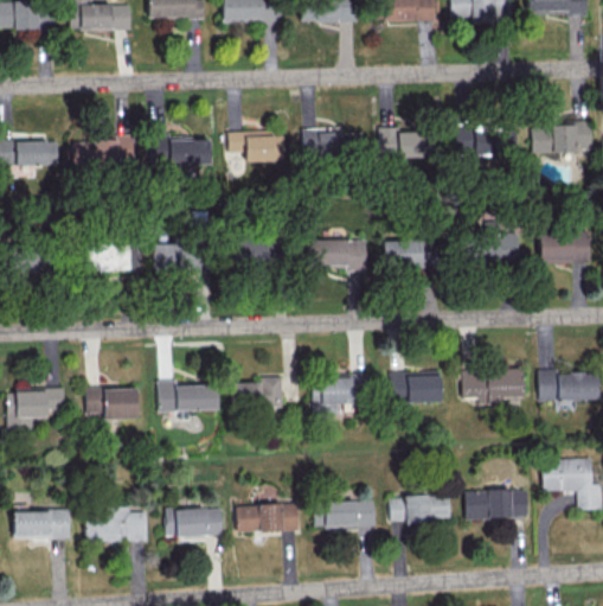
[(0,27),(53,26),(52,0),(0,1),(0,27)]
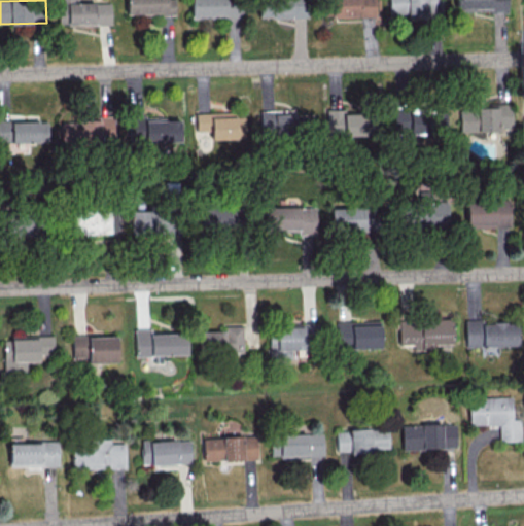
[(61,0),(62,15),(70,15),(70,27),(113,25),(113,2),(79,3),(79,0),(61,0)]
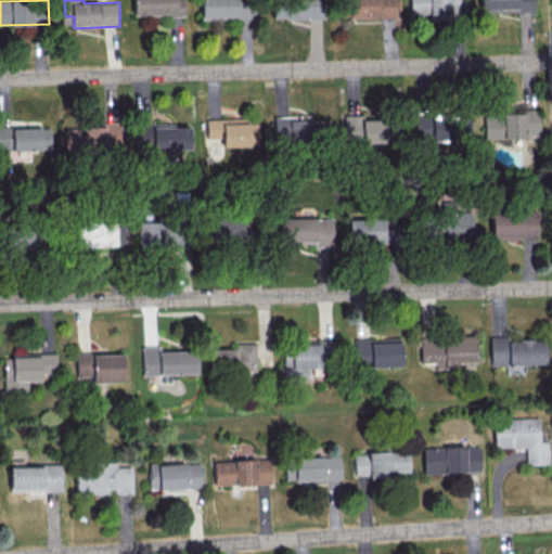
[(136,0),(137,16),(187,15),(185,0),(136,0)]
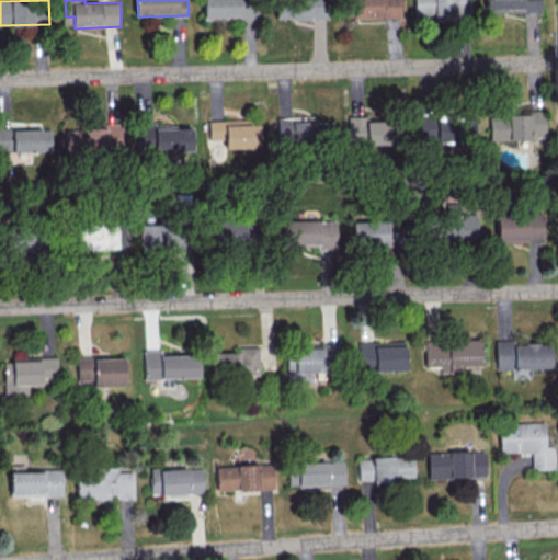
[(255,20),(255,0),(206,0),(206,19),(255,20)]
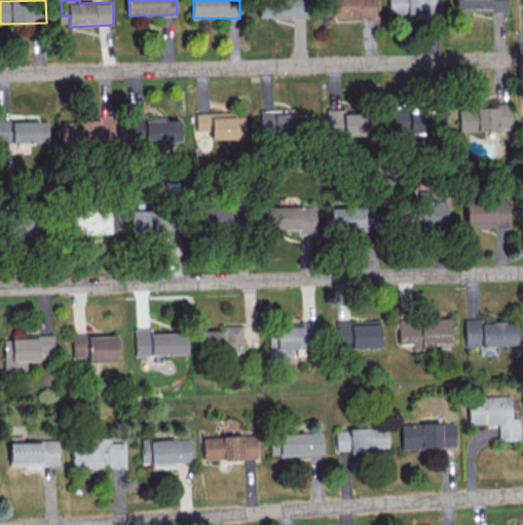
[(295,16),(294,0),(260,0),(261,19),(295,16)]
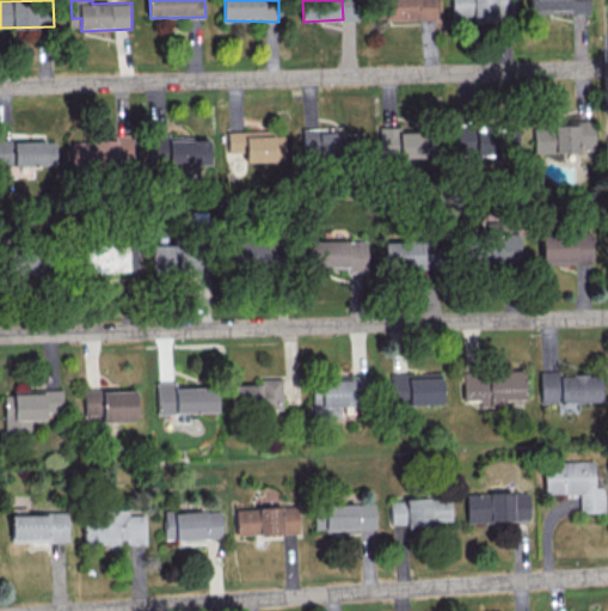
[(387,0),(388,22),(438,20),(437,0),(387,0)]
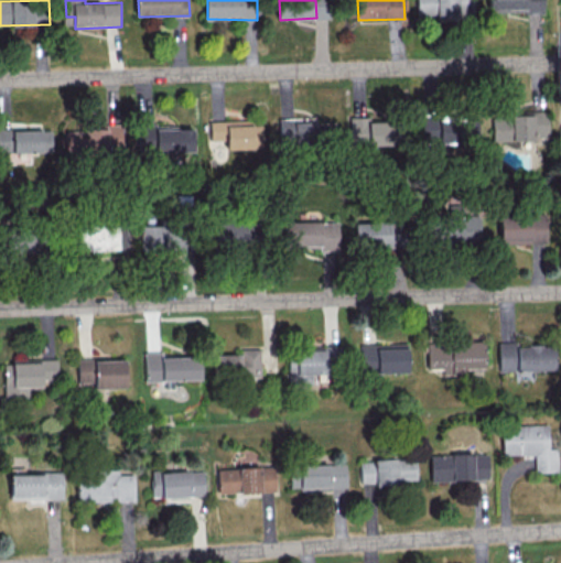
[(419,0),(419,15),(439,15),(439,19),(475,18),(474,0),(419,0)]
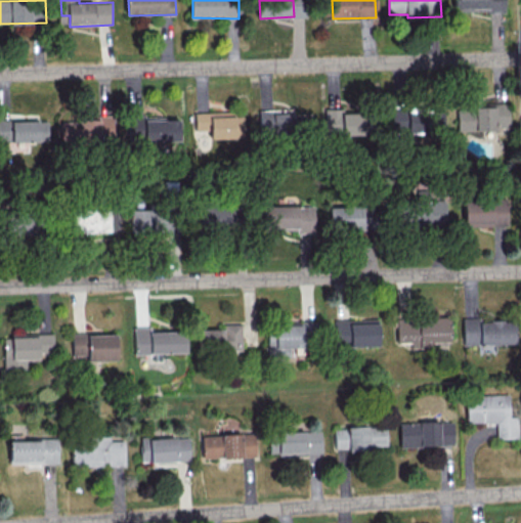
[(507,11),(506,0),(456,0),(457,12),(507,11)]
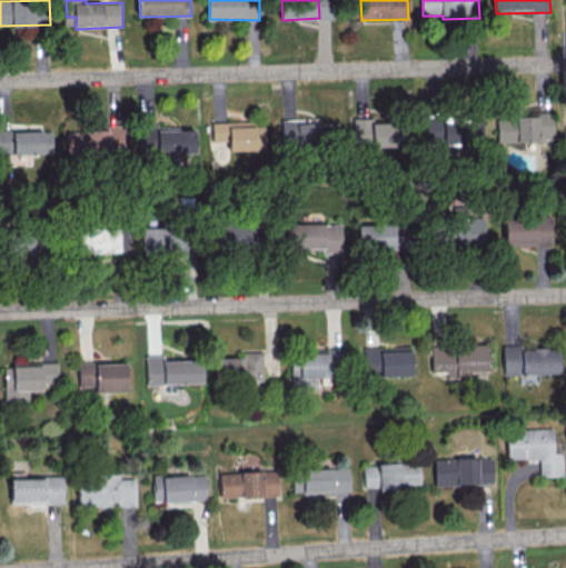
[(498,119),(498,142),(555,143),(555,115),(518,113),(517,120),(498,119)]
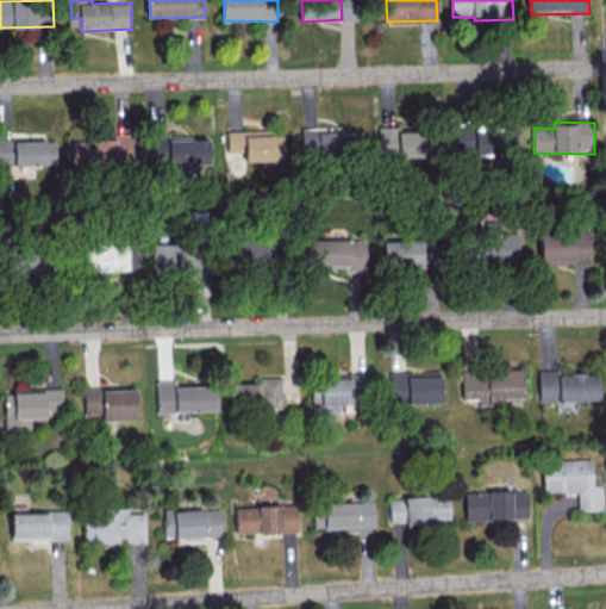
[(380,128),(381,153),(399,153),(399,160),(438,159),(438,132),(403,134),(403,126),(380,128)]
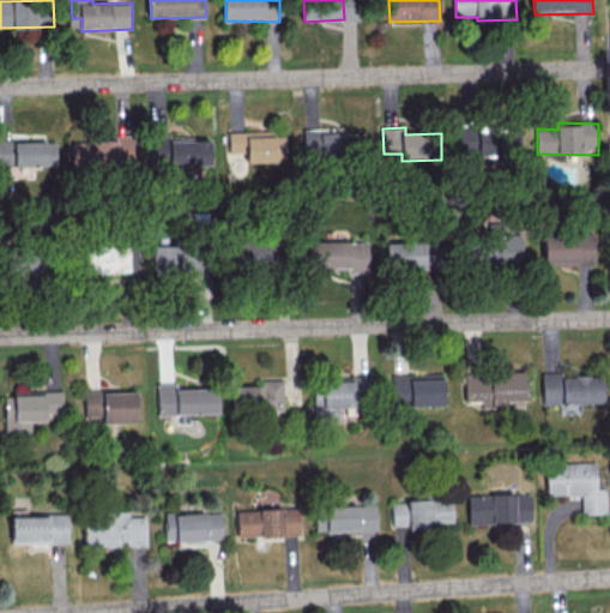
[(307,156),(348,155),(348,151),(368,150),(367,134),(345,134),(345,128),(306,130),(307,156)]
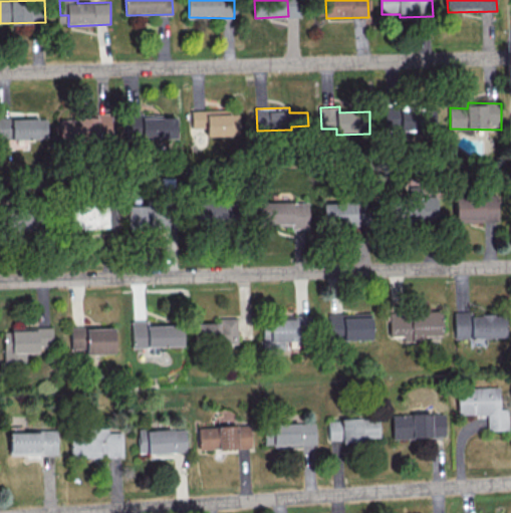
[(386,107),(386,132),(400,132),(400,140),(416,140),(416,132),(436,132),(436,108),(386,107)]
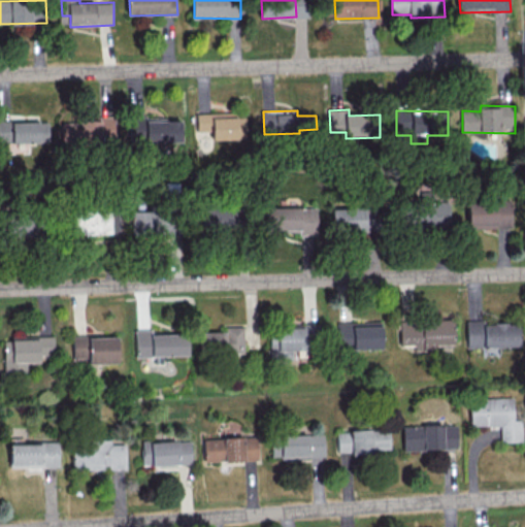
[(198,116),(199,132),(214,132),(215,140),(248,139),(248,114),(198,116)]
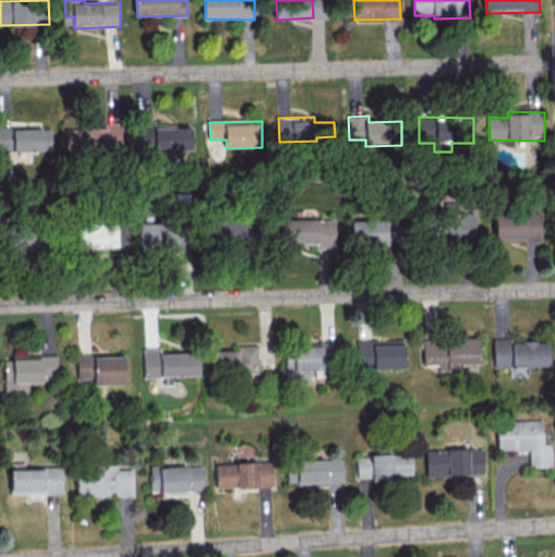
[(192,128),(156,129),(156,123),(139,124),(140,152),(193,149),(192,128)]
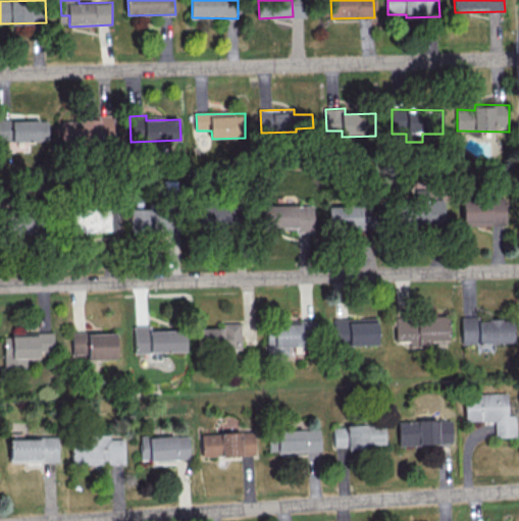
[(115,140),(114,118),(63,119),(63,142),(115,140)]
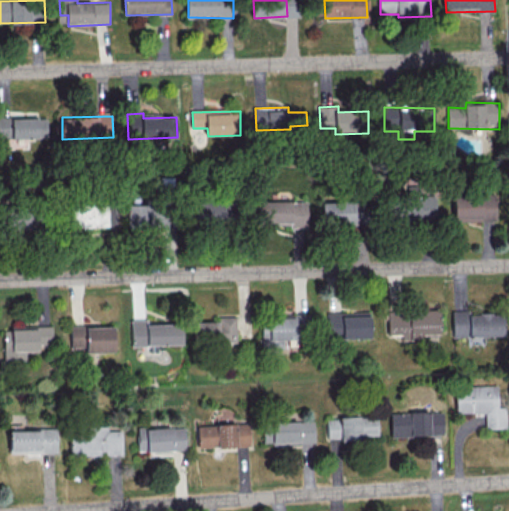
[(49,117),(0,118),(0,139),(49,138),(49,117)]
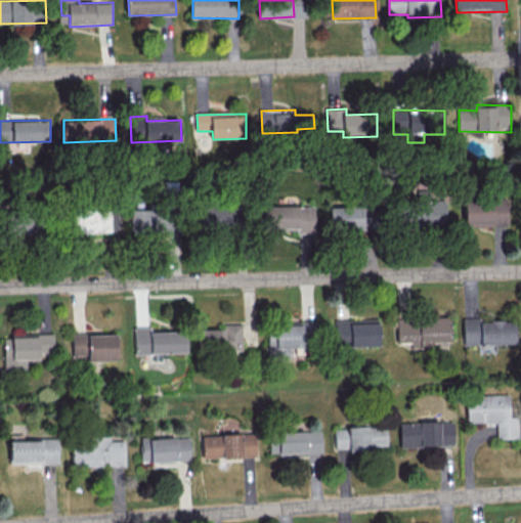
[(467,227),(510,226),(509,200),(466,201),(467,227)]
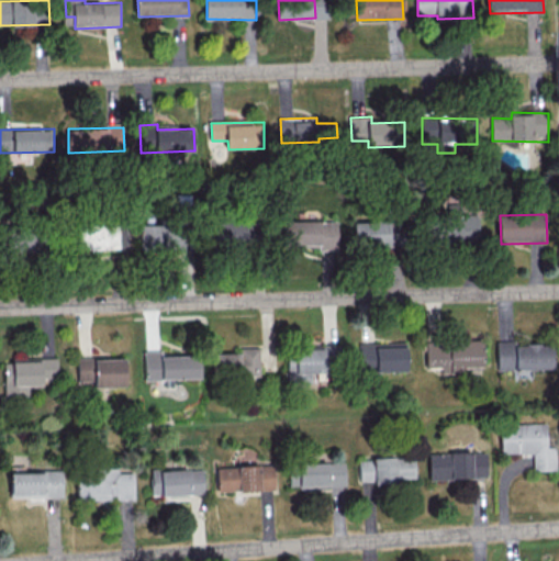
[(440,217),(440,245),(482,244),(481,216),(440,217)]
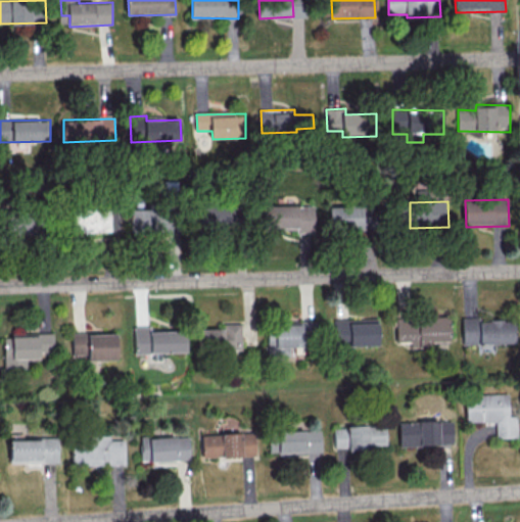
[(198,225),(235,224),(234,204),(197,205),(198,225)]
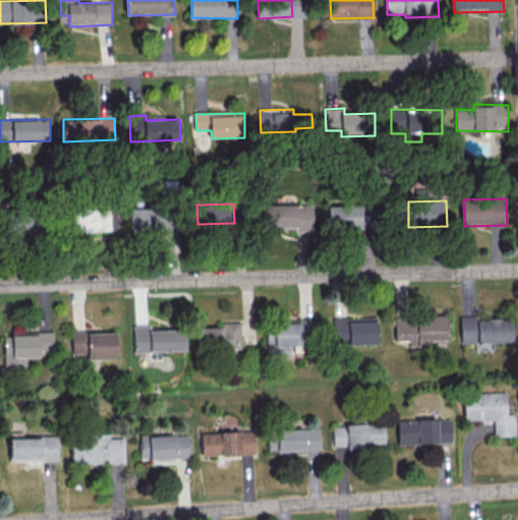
[(363,226),(363,214),(368,215),(369,207),(331,204),(330,224),(363,226)]
